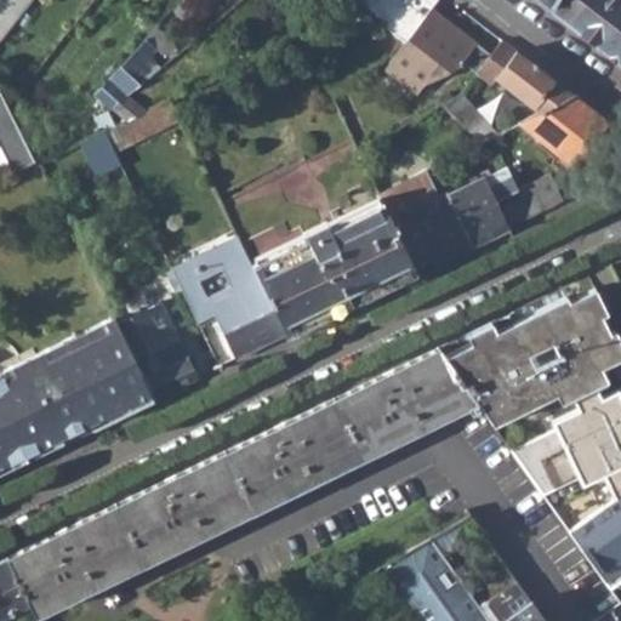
[(0,0),(0,36),(29,0),(0,0)]
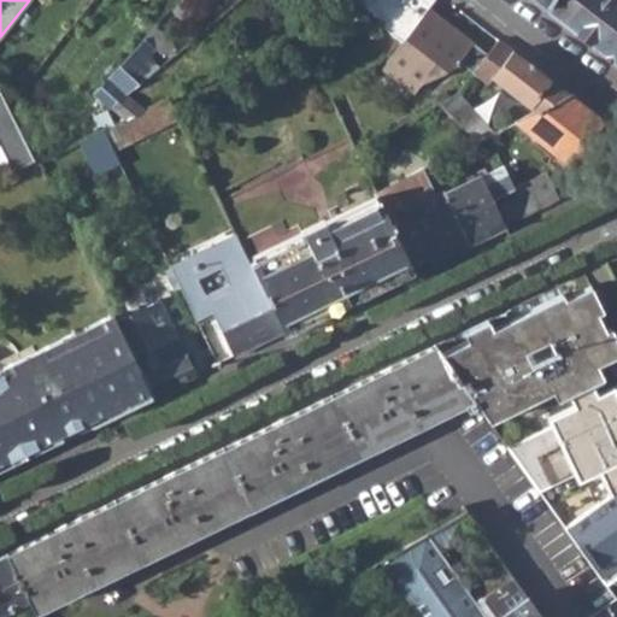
[(357,0),(385,22),(382,25),(403,40),(424,11),(432,0),(357,0)]
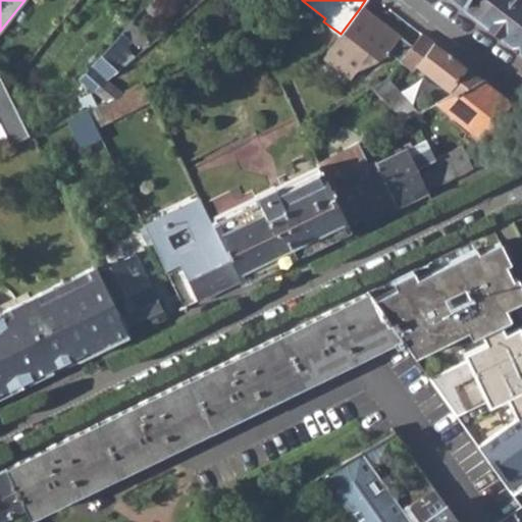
[(454,0),(480,20),(496,0),(454,0)]
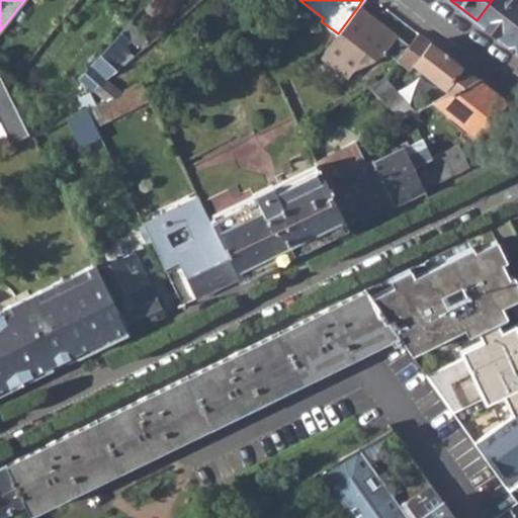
[(517,0),(492,0),(477,20),(517,52),(517,0)]
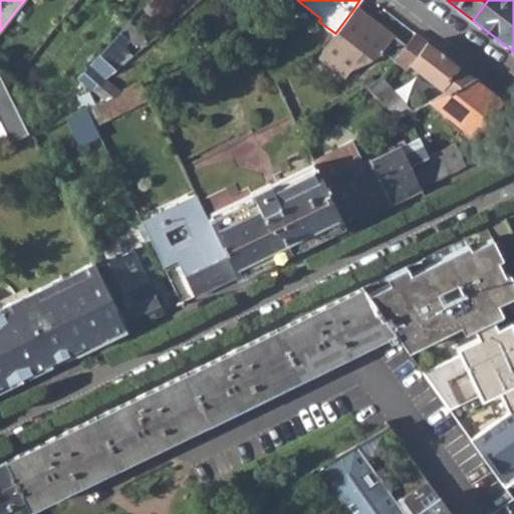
[(314,56),(344,80),(350,72),(376,58),(391,39),(353,9),(335,33),(319,54),(314,56)]
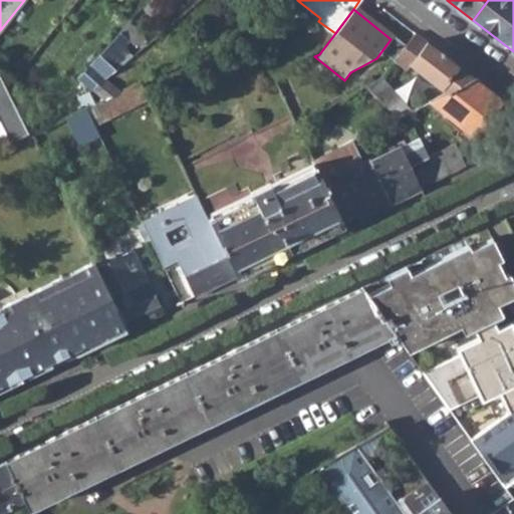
[(407,61),(445,93),(473,78),(417,33),(392,58),(403,67),(407,61)]
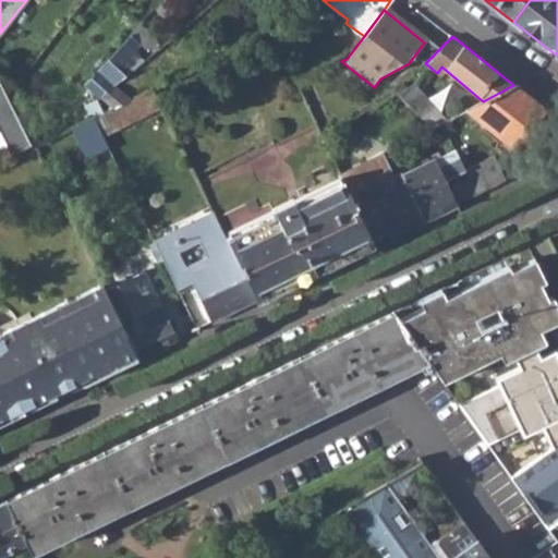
[(85,85),(99,97),(117,82),(145,58),(123,43),(85,85)]
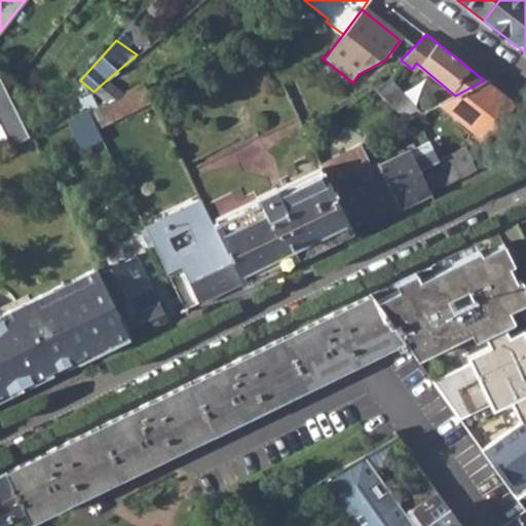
[(386,75),(398,64),(368,80),(375,87),(386,75)]
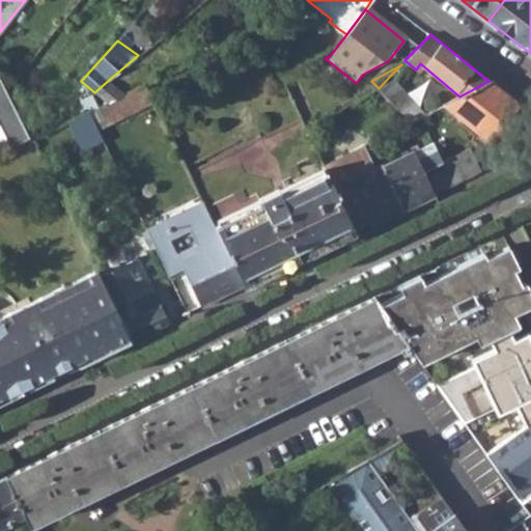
[(32,138),(0,73),(0,130),(9,149),(32,138)]
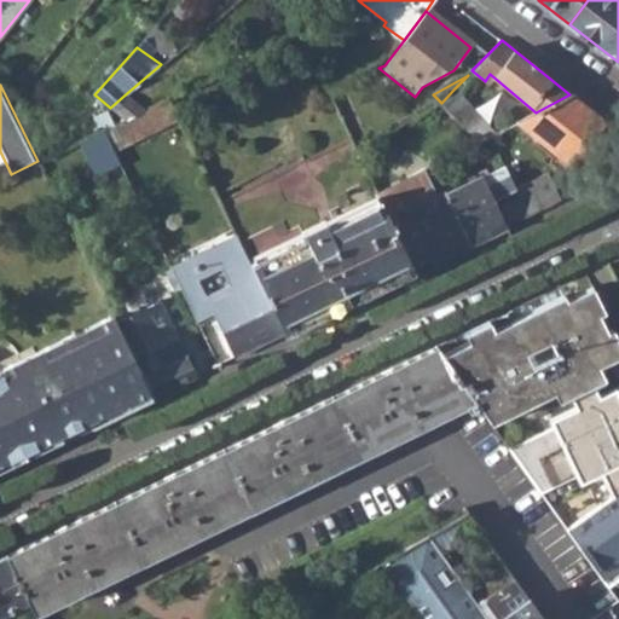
[(441,103),(479,148),(491,140),(496,137),(455,88),(441,103)]
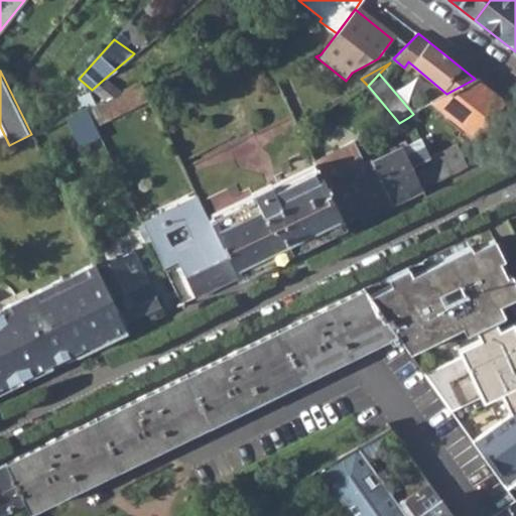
[(120,92),(108,76),(92,90),(103,100),(120,92)]
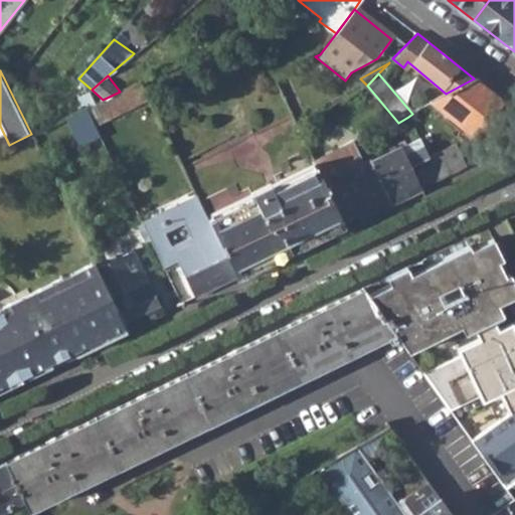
[(433,103),(474,135),(502,100),(474,78),(446,94),(433,103)]
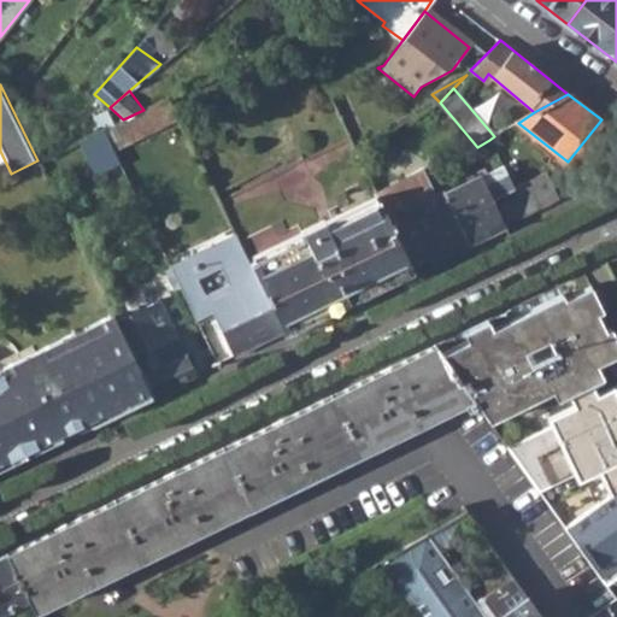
[(104,129),(112,148),(182,116),(172,95),(144,110),(123,119),(104,129)]
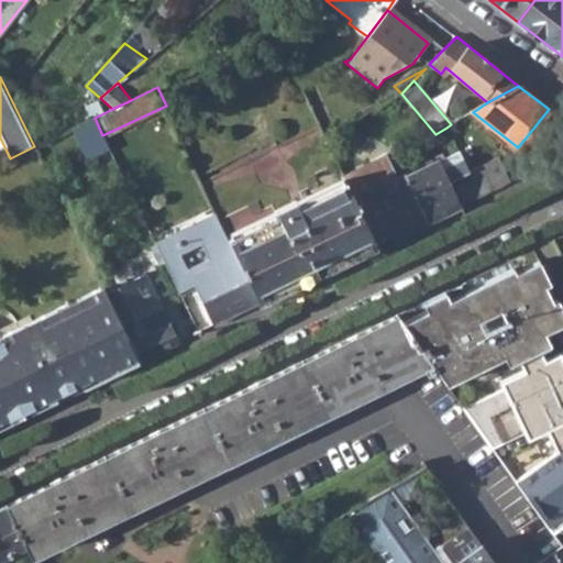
[(75,127),(89,156),(109,147),(102,135),(95,118),(75,127)]
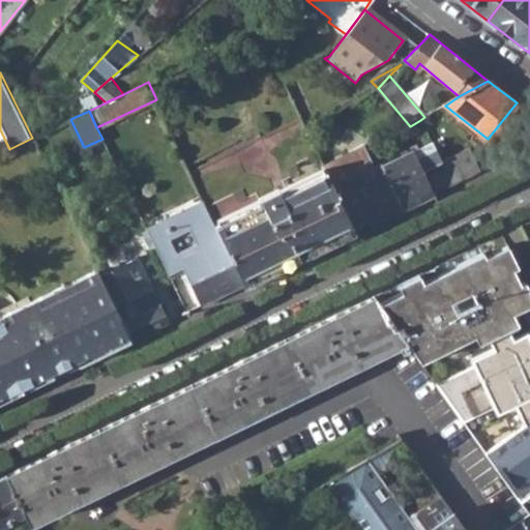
[(203,199),(243,285),(354,232),(352,226),(322,164),(300,118),(190,171),(203,199)]
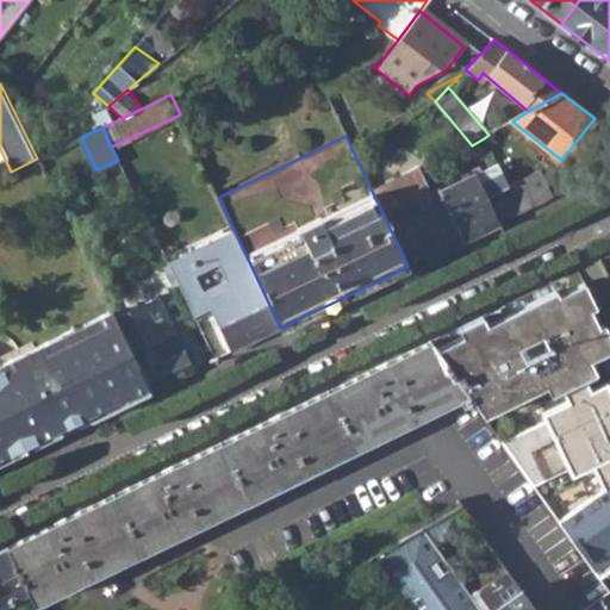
[(371,188),(405,260),(416,254),(434,246),(437,253),(462,241),(441,194),(439,188),(430,191),(417,167),(371,188)]
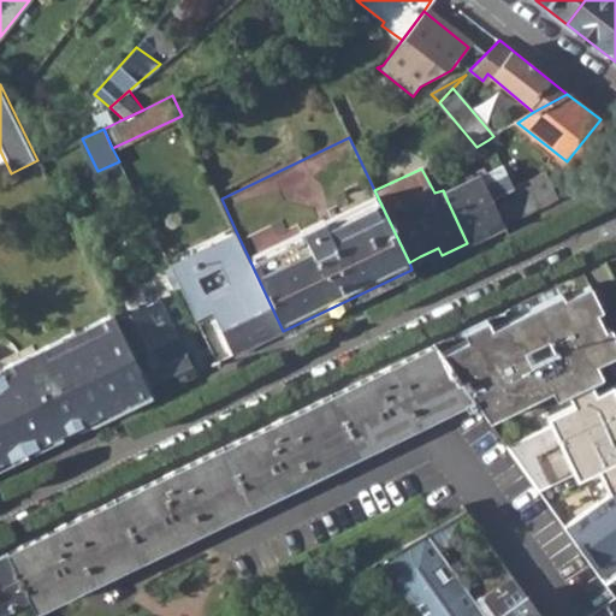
[(445,196),(467,243),(504,225),(491,197),(511,188),(503,169),(445,196)]
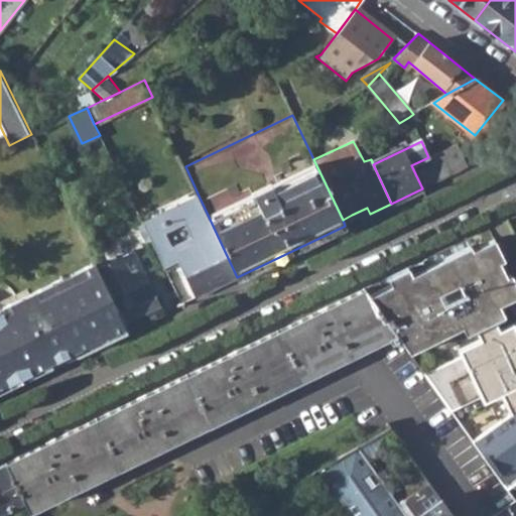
[(411,165),(422,188),(469,166),(457,144),(428,157),(411,165)]
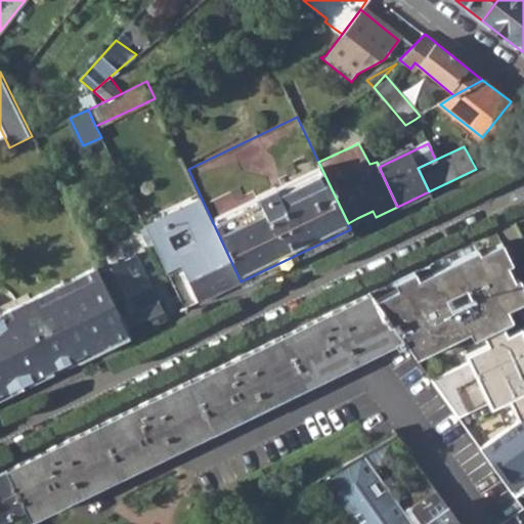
[(181,264),(199,302),(241,281),(201,197),(143,224),(166,271),(181,264)]
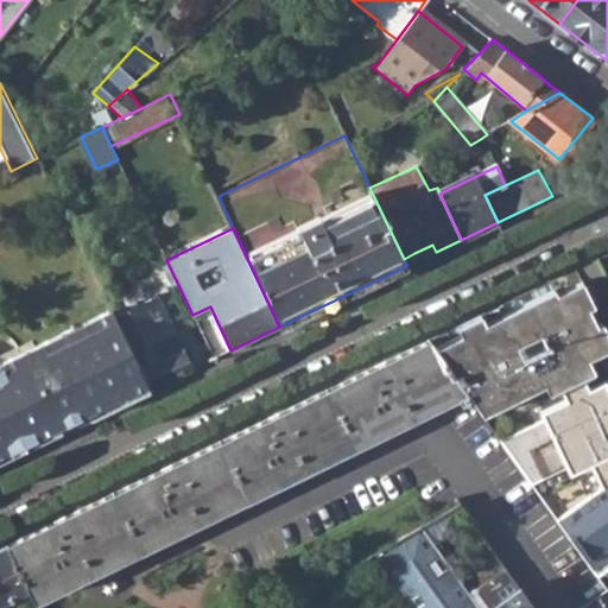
[(472,397),(487,417),(558,382),(561,390),(607,367),(602,355),(607,352),(607,306),(594,278),(557,293),(556,290),(488,322),(483,314),(458,325),(462,334),(437,347),(472,397)]
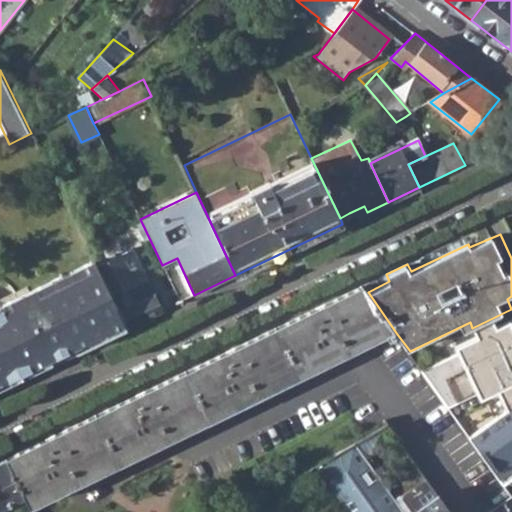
[(106,285),(127,327),(162,310),(132,248),(96,265),(106,285)]
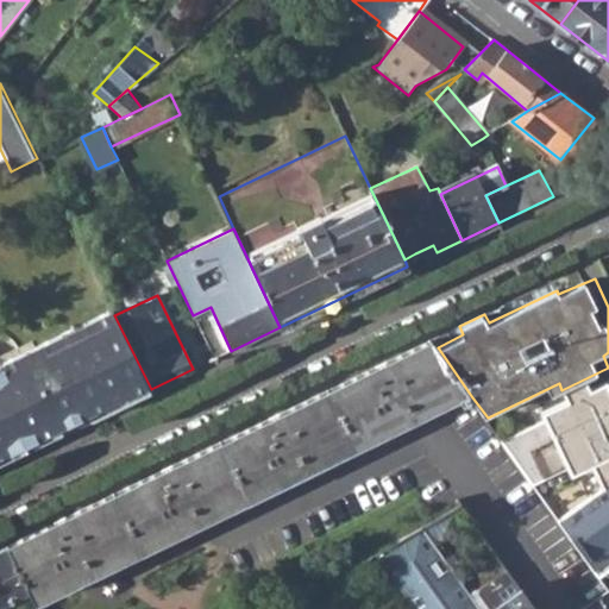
[(0,462),(64,431),(57,415),(77,406),(88,400),(95,415),(151,389),(126,339),(114,315),(112,311),(0,364),(0,462)]
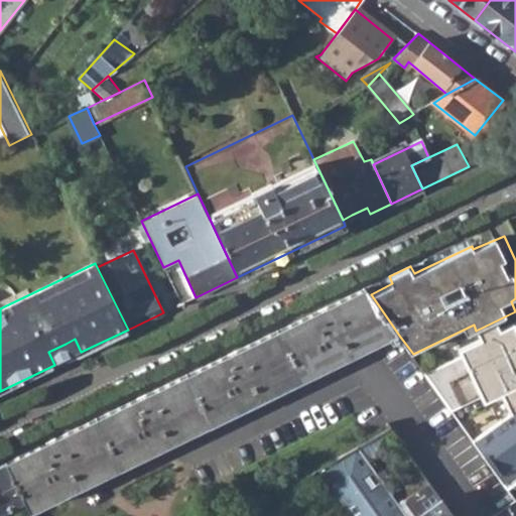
[(23,501),(26,508),(389,335),(393,339),(400,337),(371,294),(366,287),(4,462),(23,501)]
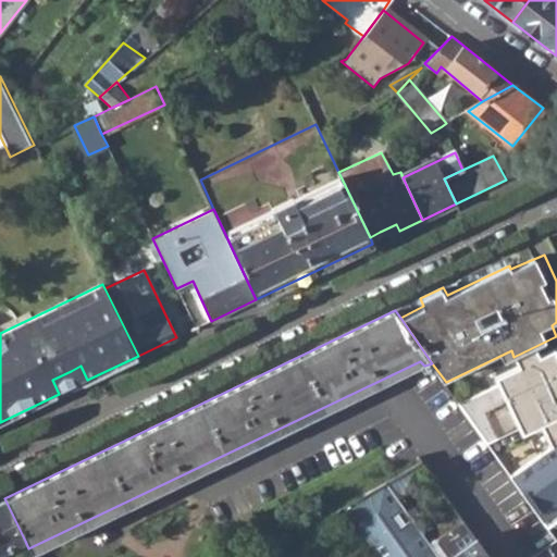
[(556,440),(510,473),(545,523),(556,515),(556,348),(507,373),(510,380),(460,404),(487,442),(521,425),(525,432),(553,419),(556,426),(556,440)]
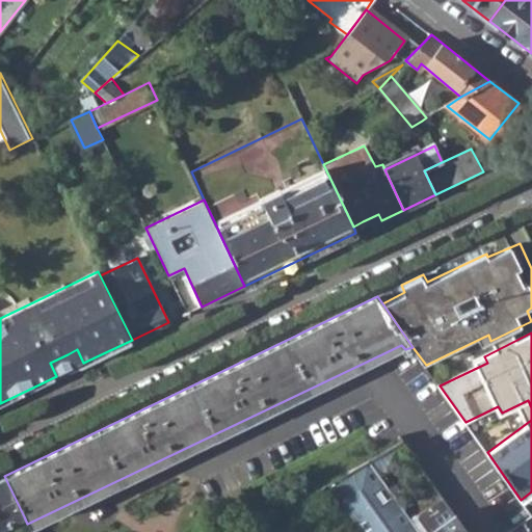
[(68,354),(50,363),(56,376),(74,368),(83,363),(77,349),(68,354)]
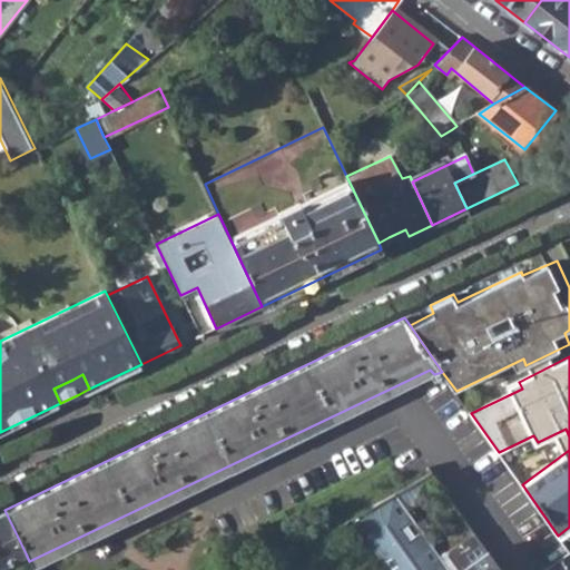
[(391,569),(450,569),(395,490),(353,514),(391,569)]
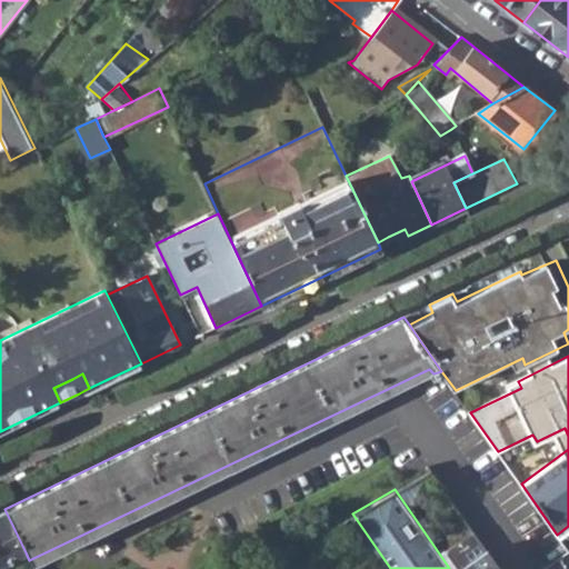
[(0,562),(26,552),(5,509),(0,510),(0,562)]
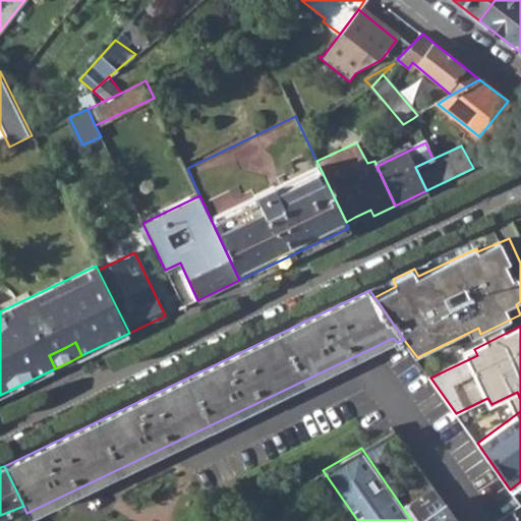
[(420,520),(419,520),(456,520),(445,504),(429,514),(426,511),(420,514),(422,519),(420,520)]
